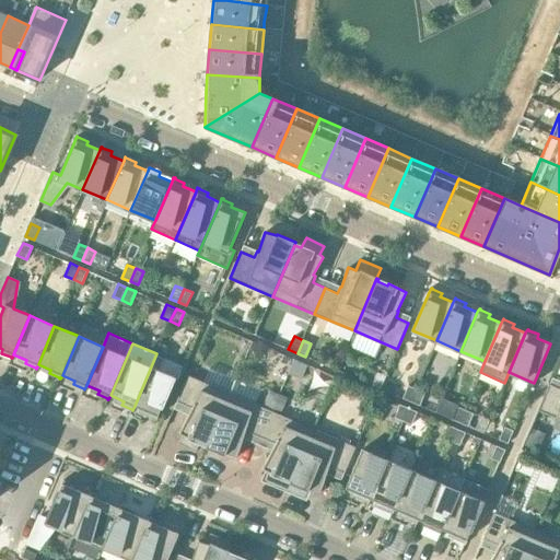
[(156,353),(135,406),(148,411),(146,415),(155,419),(156,420),(159,416),(174,377),(178,380),(185,365),(156,353)]
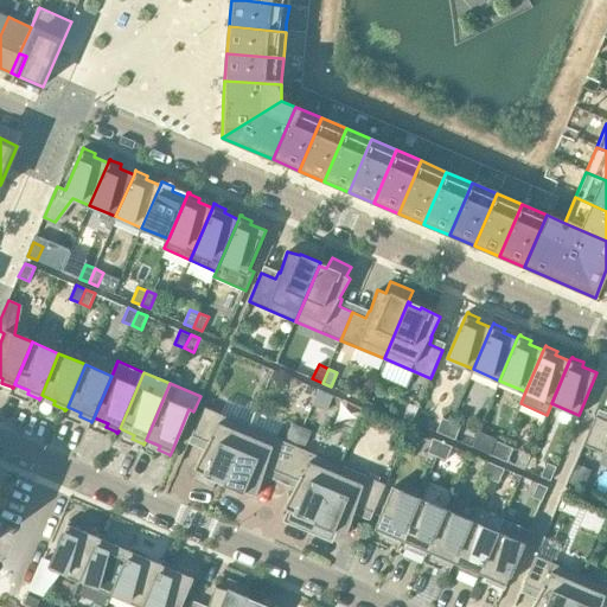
[(319,390),(313,406),(327,411),(333,396),(319,390)]
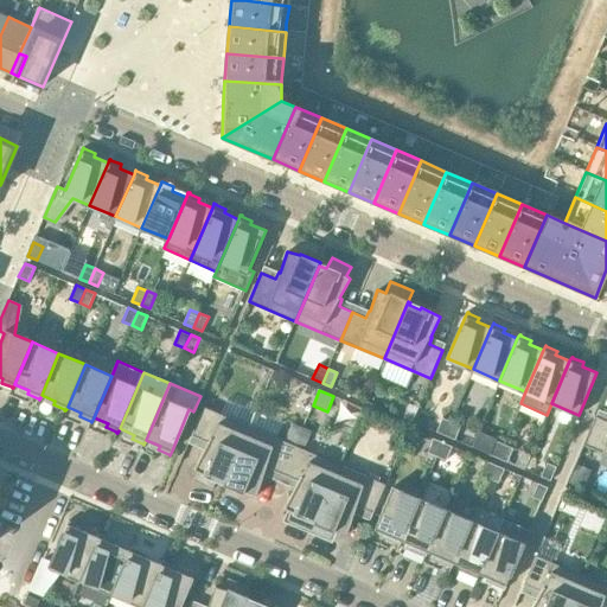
[(409,403),(403,417),(413,421),(419,407),(409,403)]
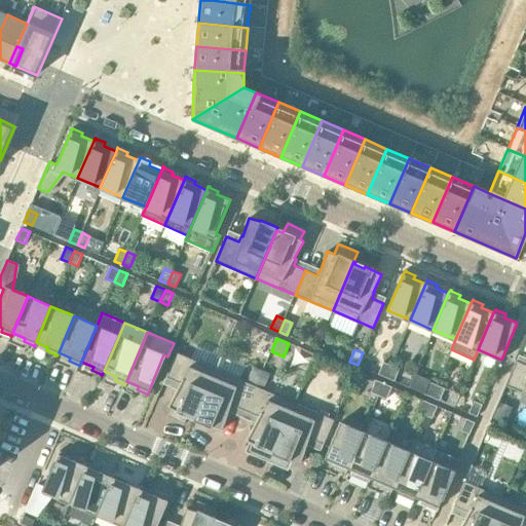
[(177,352),(165,377),(178,382),(176,388),(177,389),(168,406),(172,408),(167,416),(184,424),(189,414),(195,417),(216,369),(193,360),(177,352)]
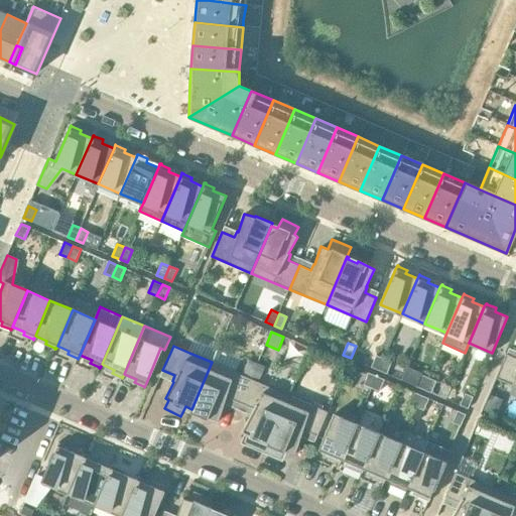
[(515,386),(515,358),(506,354),(496,378),(515,386)]
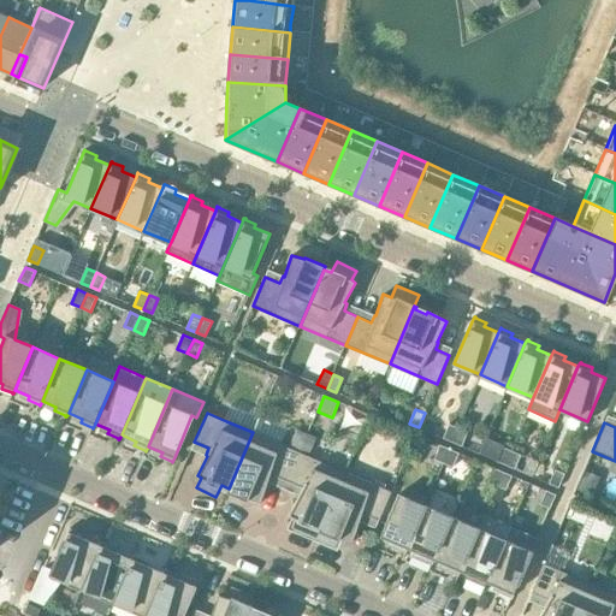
[(443,438),(454,443),(460,428),(449,424),(443,438)]
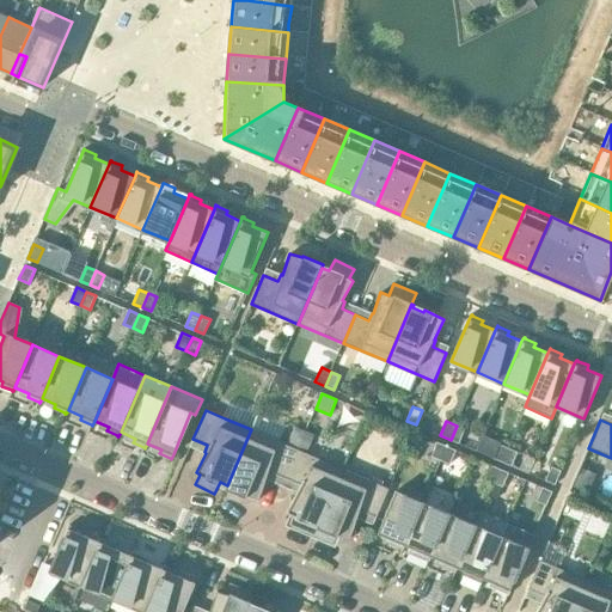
[(457,426),(451,440),(459,444),(465,429),(457,426)]
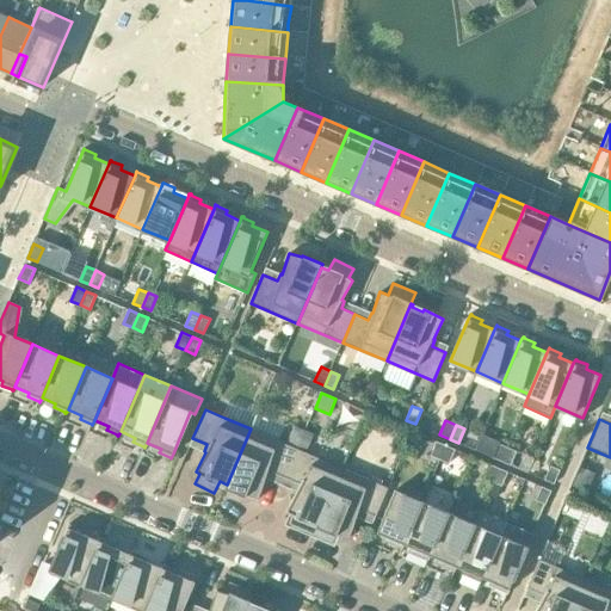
[(227,485),(224,488),(246,497),(246,494),(259,499),(266,477),(267,479),(271,471),(284,477),(304,431),(295,426),(287,444),(276,439),(251,429),(227,485)]
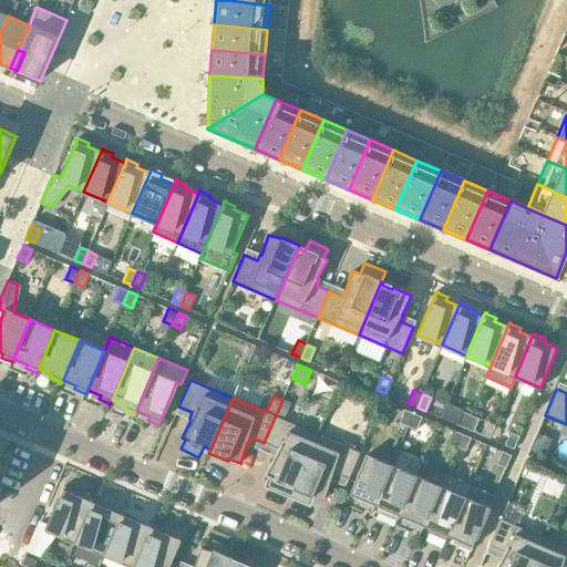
[(282,400),(264,443),(277,447),(274,454),(276,455),(266,474),(271,477),(268,485),(289,494),(315,433),(288,422),(282,420),(290,403),(282,400)]
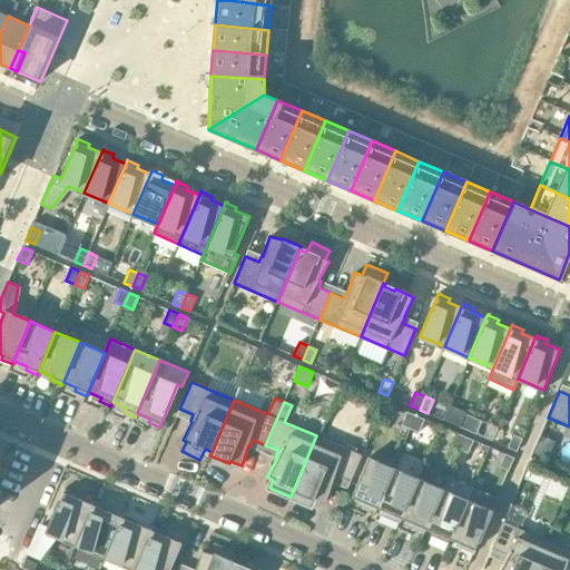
[(402,424),(411,429),(416,415),(408,412),(402,424)]
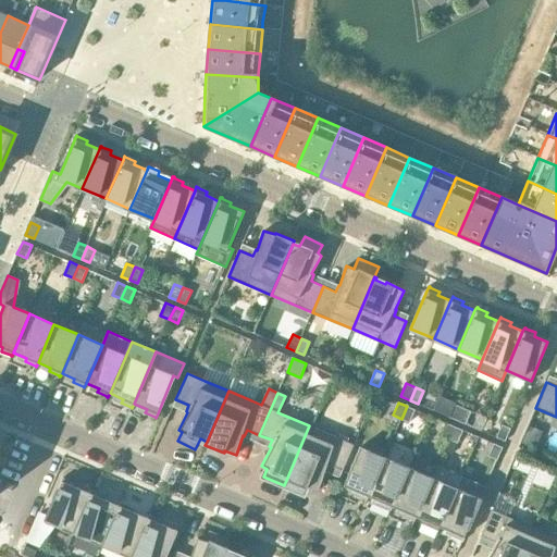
[(448,417),(458,420),(463,408),(454,404),(448,417)]
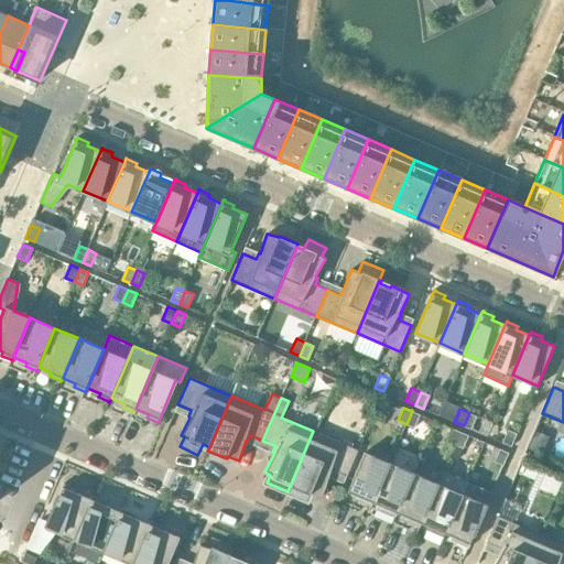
[(412,411),(407,424),(414,427),(420,414),(412,411)]
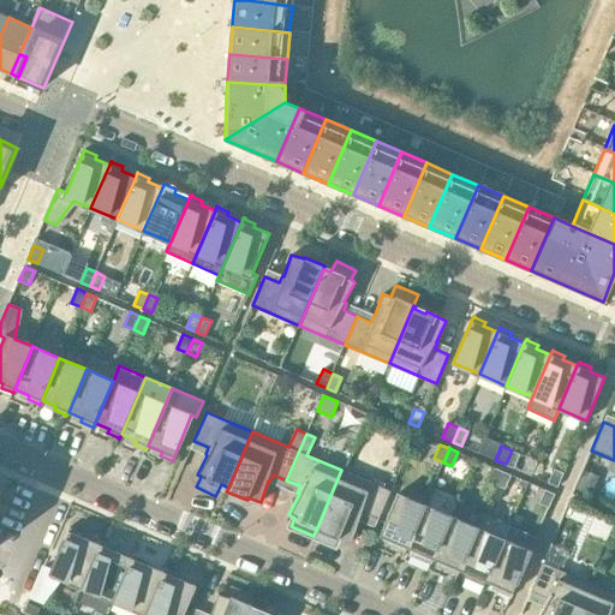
[(512,451),(506,464),(514,469),(520,454),(512,451)]
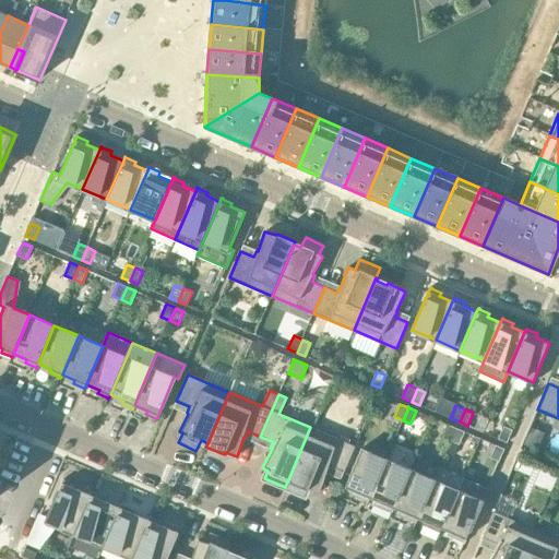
[(451,441),(456,428),(448,425),(442,437),(451,441)]
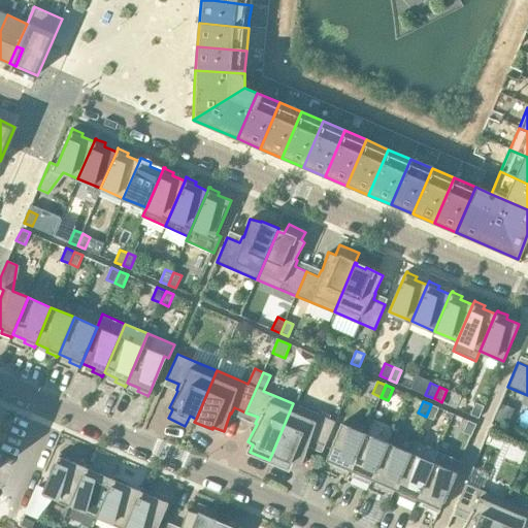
[(475,402),(470,415),(479,418),(484,405),(475,402)]
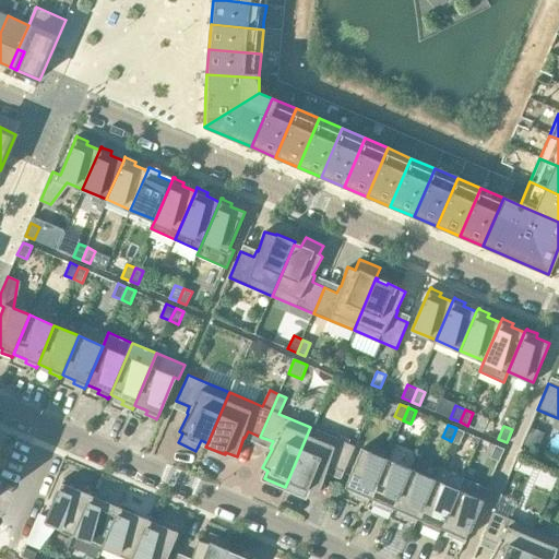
[(310,427),(285,487),(305,496),(308,488),(320,491),(326,472),(329,473),(331,466),(344,472),(355,445),(337,438),(310,427)]
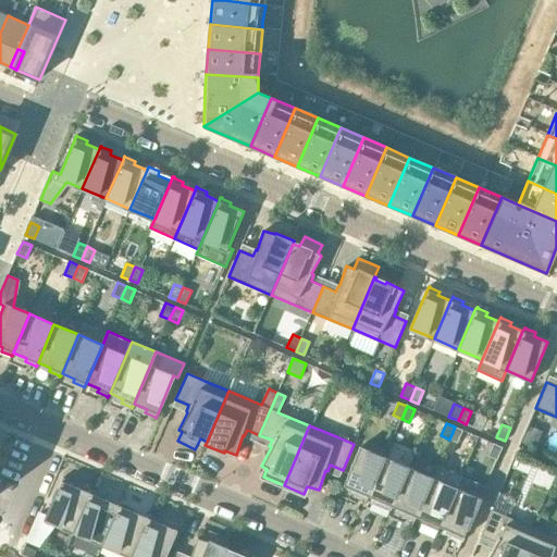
[(463,430),(455,426),(449,440),(458,443),(463,430)]
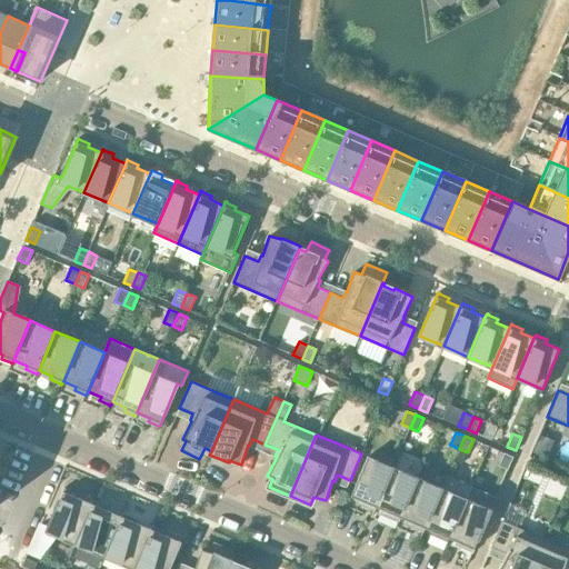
[(540,438),(536,450),(546,453),(550,442),(540,438)]
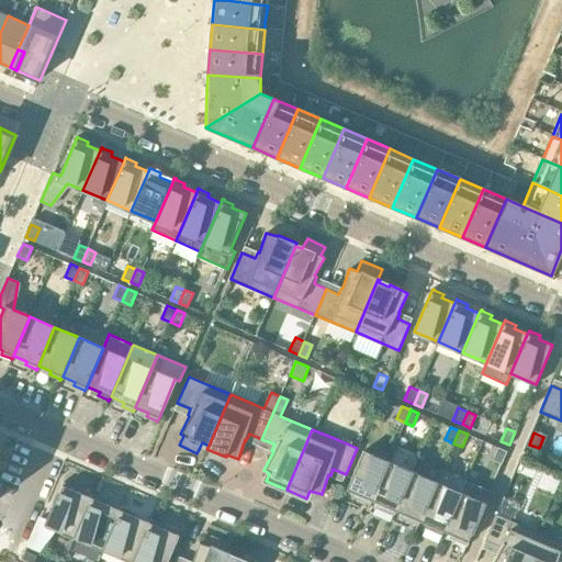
[(507,451),(498,447),(493,460),(502,464),(507,451)]
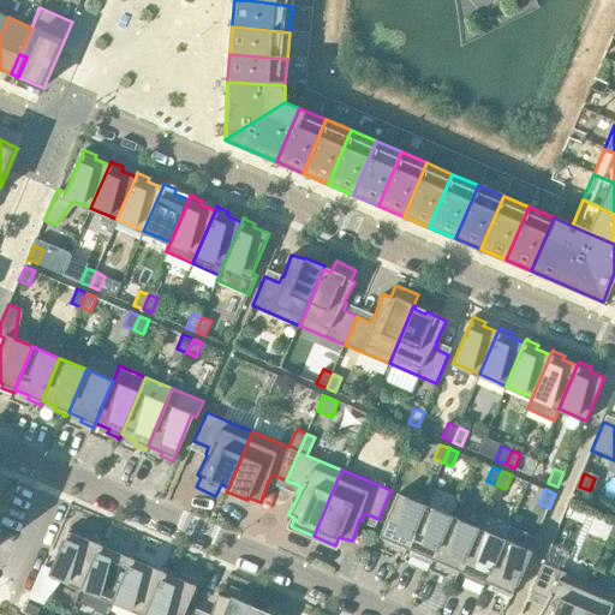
[(405,551),(407,547),(425,505),(398,493),(380,536),(395,542),(393,545),(404,550),(404,551),(405,551)]
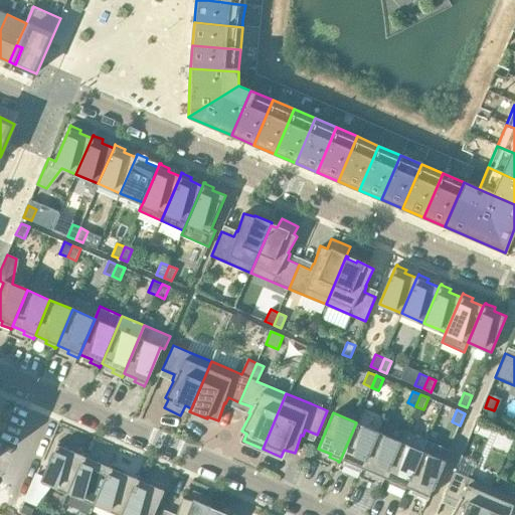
[(361,472),(363,468),(378,433),(356,422),(341,458),(353,464),(351,467),(360,471),(361,472)]
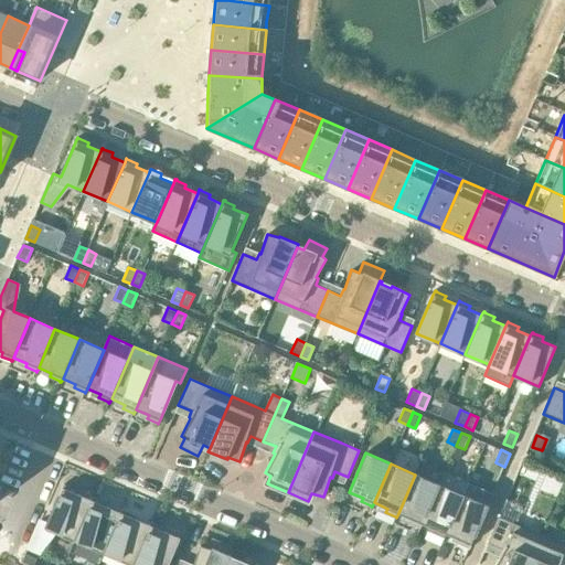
[(415,475),(398,513),(412,519),(409,522),(419,526),(419,528),(420,528),(423,523),(439,484),(415,475)]
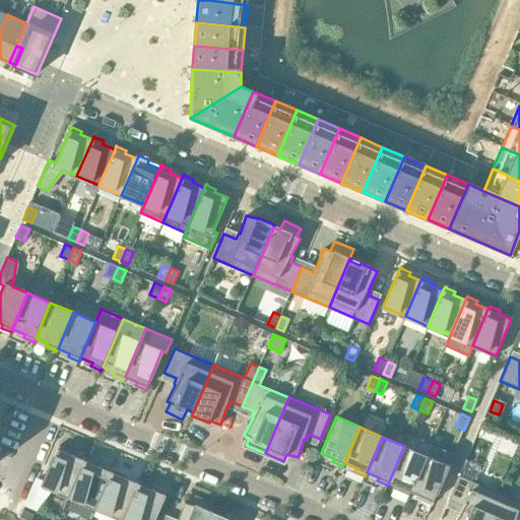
[(69,496),(84,460),(71,454),(72,452),(59,445),(58,449),(44,481),(37,478),(25,504),(35,508),(52,489),(69,496)]
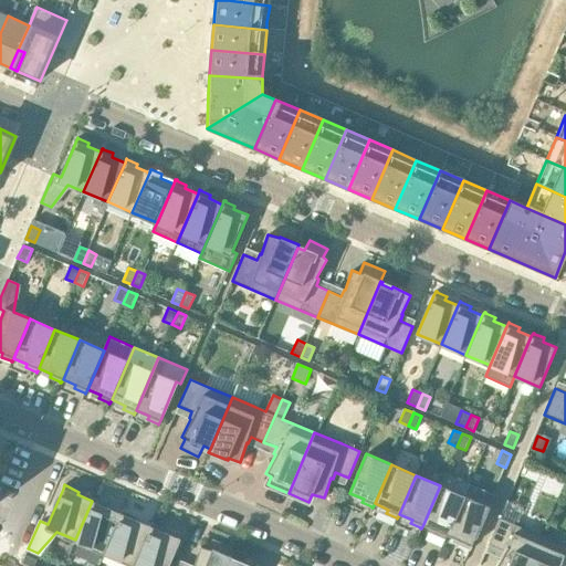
[(440,485),(423,524),(437,530),(435,534),(444,538),(446,538),(448,535),(464,496),(440,485)]
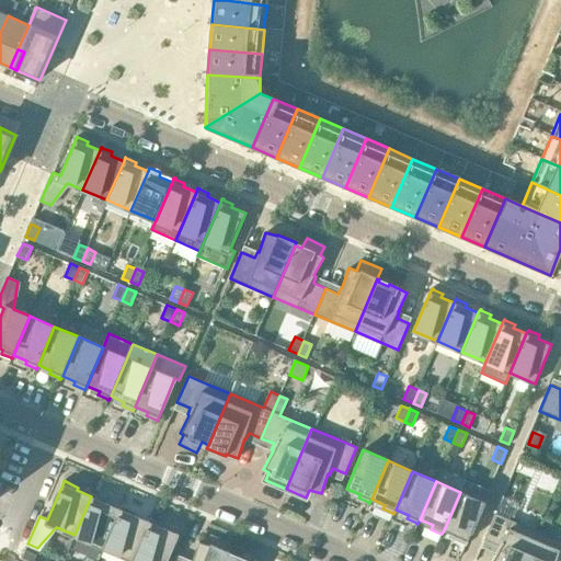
[(104,548),(121,508),(106,503),(107,500),(93,492),(91,496),(75,535),(104,548)]
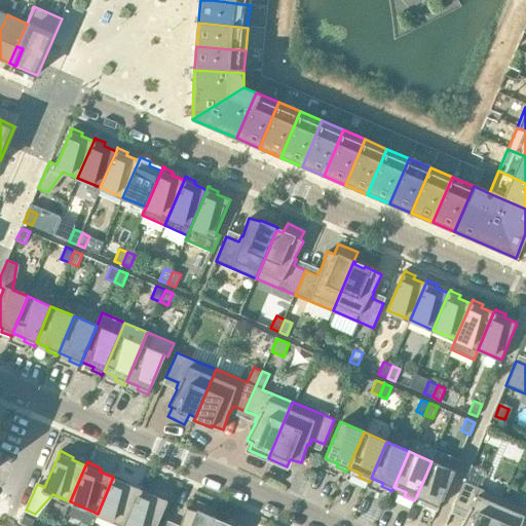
[(431,461),(416,497),(428,502),(426,505),(436,510),(437,511),(439,506),(454,471),(431,461)]
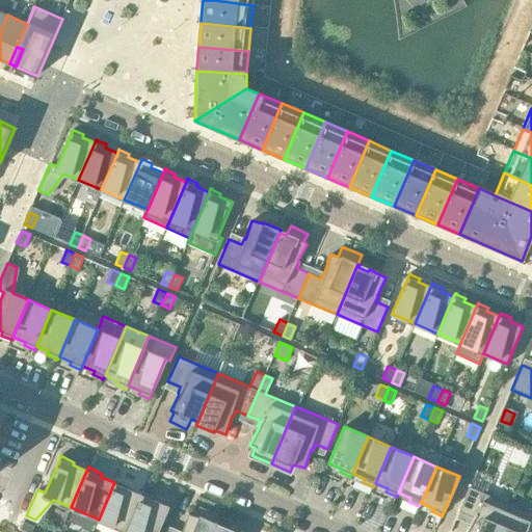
[(126,531),(141,495),(128,488),(129,485),(115,479),(114,482),(99,520),(126,531)]
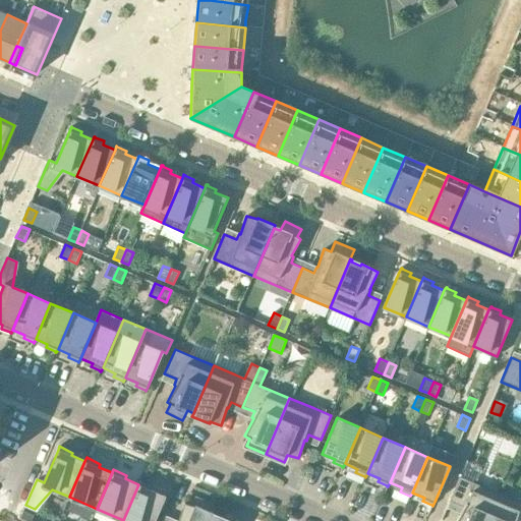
[(485,520),(496,500),(474,490),(477,484),(460,476),(450,502),(462,507),(459,513),(461,513),(456,520),(485,520)]
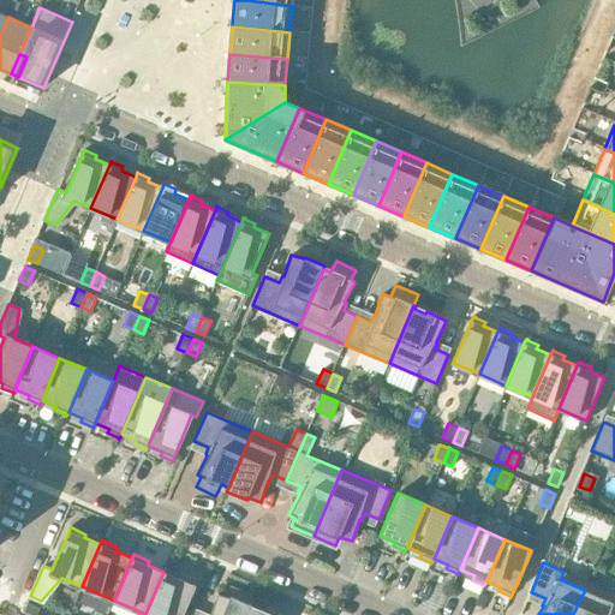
[(166,567),(163,572),(145,614),(148,614),(184,614),(197,585),(180,578),(181,575),(166,567)]
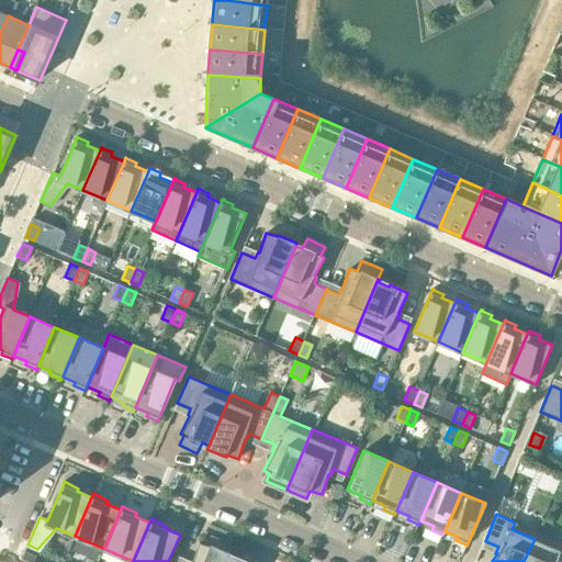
[(225,561),(228,554),(231,552),(227,551),(232,542),(211,534),(206,544),(199,542),(192,561),(191,561),(190,561),(176,561),(175,561),(225,561)]
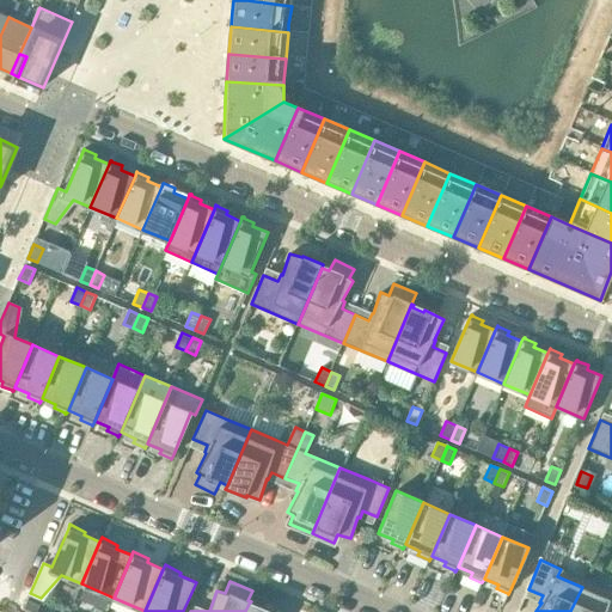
[(582,587),(570,611),(611,611),(611,592),(610,598),(582,587)]
